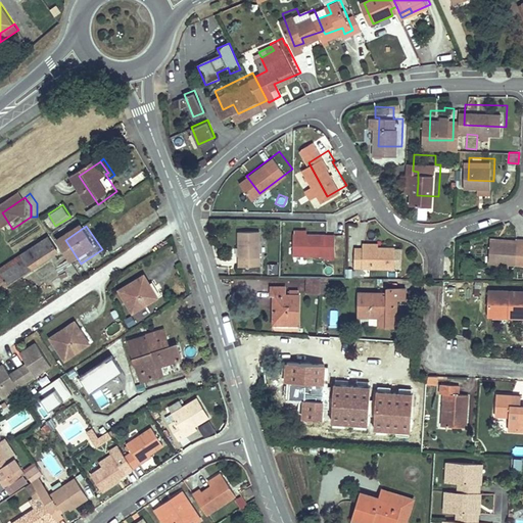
[(293,234),(292,234),(292,256),(324,256),(324,259),(334,259),(335,234),(306,234),(306,230),(294,230),(293,234)]
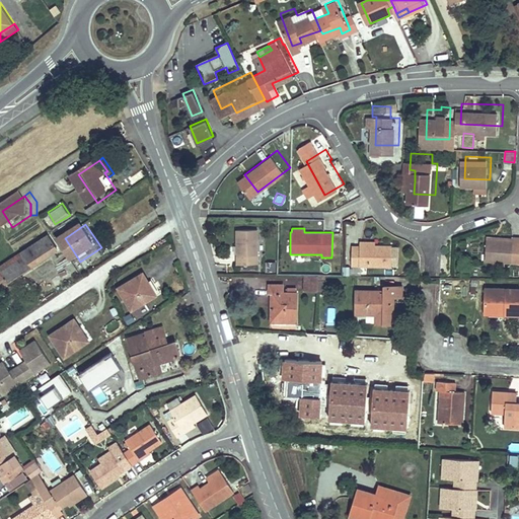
[(257,229),(235,230),(236,265),(258,265),(257,229)]
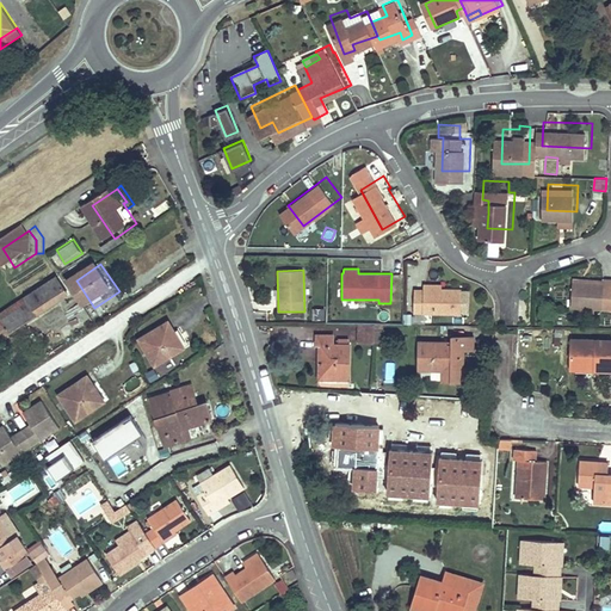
[(578,297),(610,300),(610,273),(579,271),(578,297)]
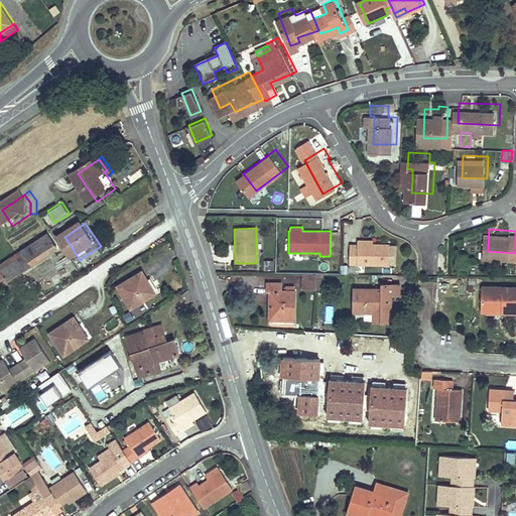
[(55,236),(53,237),(26,256),(0,273),(0,281),(6,291),(26,276),(63,251),(65,250),(58,241),(55,236)]
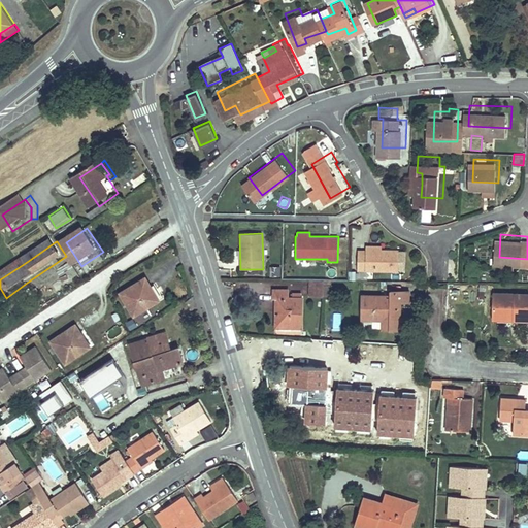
[(382,250),(365,250),(357,250),(357,271),(398,272),(398,270),(404,270),(405,251),(398,251),(398,250),(382,249),(382,250)]
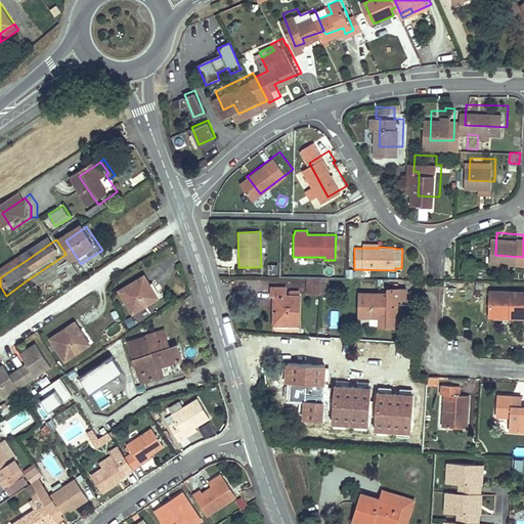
[(267,275),(278,274),(278,264),(267,264),(267,275)]
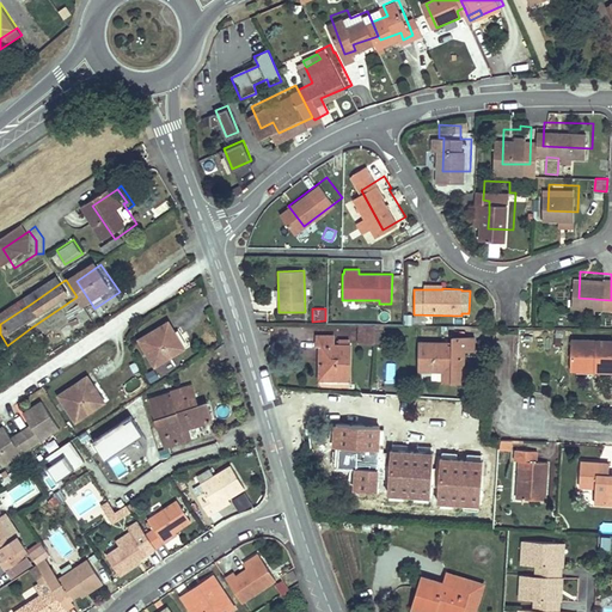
[(194,349),(176,323),(147,341),(165,369),(194,349)]
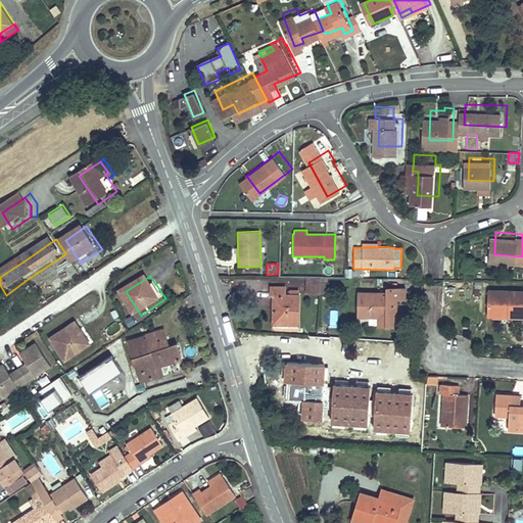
[(323,277),(321,291),(327,292),(329,278),(323,277)]
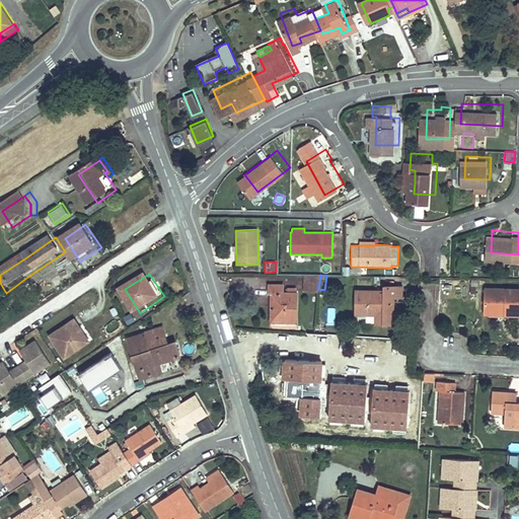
[(317,276),(303,276),(302,292),(316,292),(317,276)]
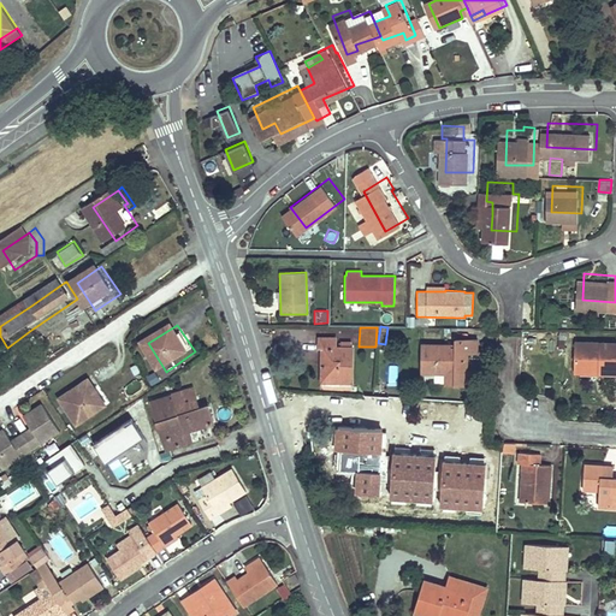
[(615,332),(584,332),(582,356),(599,356),(599,355),(606,355),(606,362),(615,362),(615,332)]
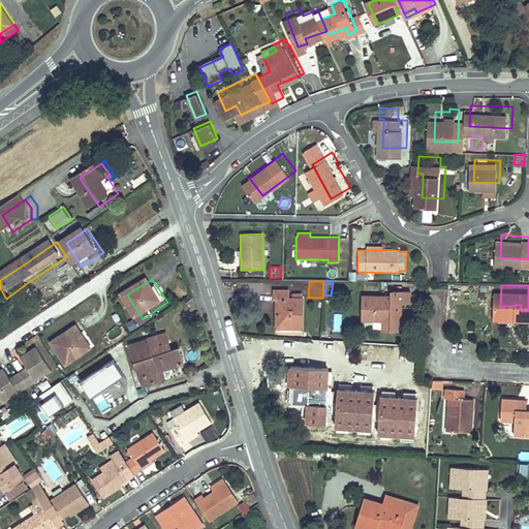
[(272,288),(272,298),(277,298),(277,300),(275,300),(274,324),(289,325),(289,329),(303,330),(303,298),(302,298),(292,298),(289,298),(289,289),(272,288)]
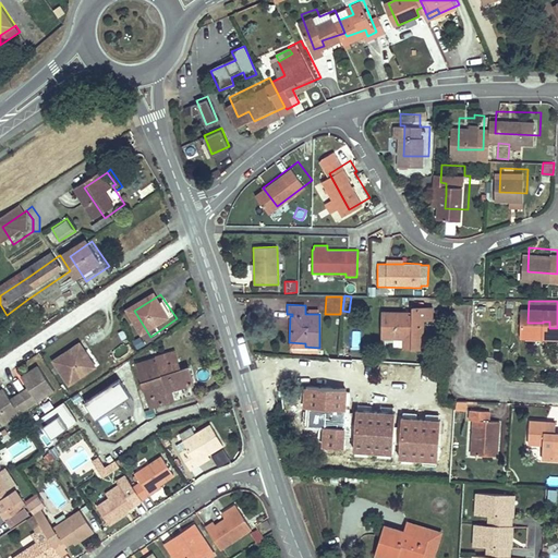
[(401,349),(419,349),(419,341),(423,341),(423,327),(414,327),(414,319),(423,319),(433,320),(434,306),(411,306),(411,311),(381,311),(380,339),(402,339),(401,349)]
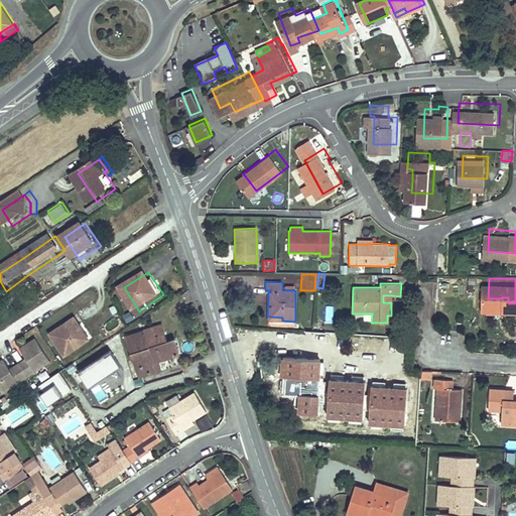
[(502,298),(488,298),(488,306),(508,306),(508,303),(508,297),(502,297),(502,298)]
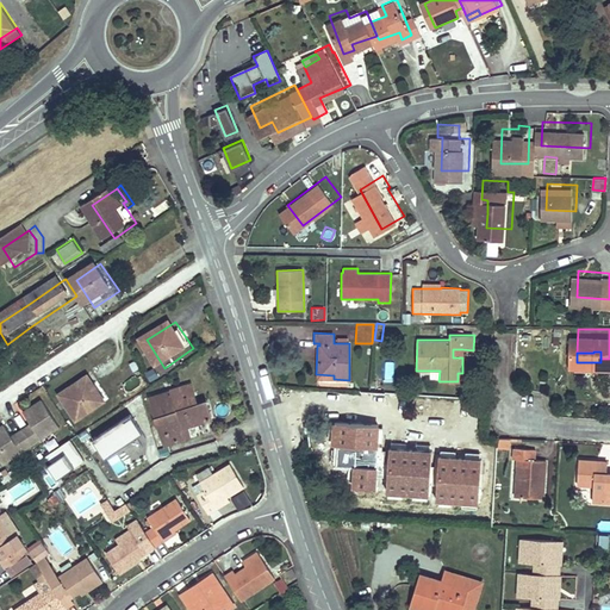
[(72,394),(89,421),(112,404),(104,393),(109,390),(98,375),(72,394)]
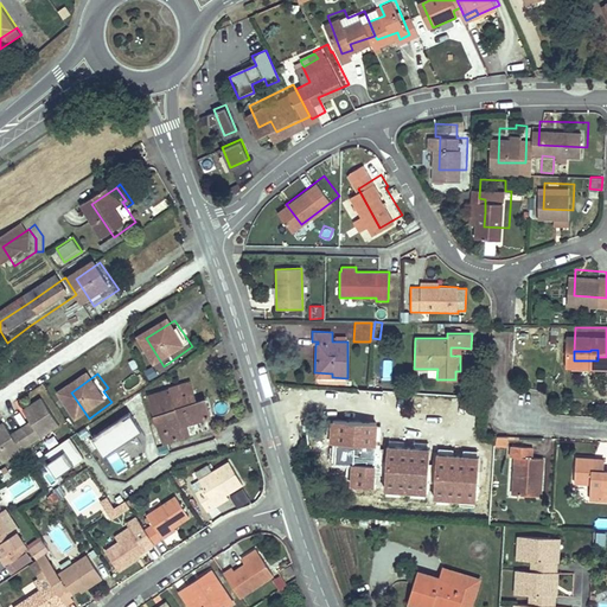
[(161,400),(179,447),(198,440),(195,430),(199,428),(225,419),(221,406),(211,409),(209,404),(202,385),(161,400)]
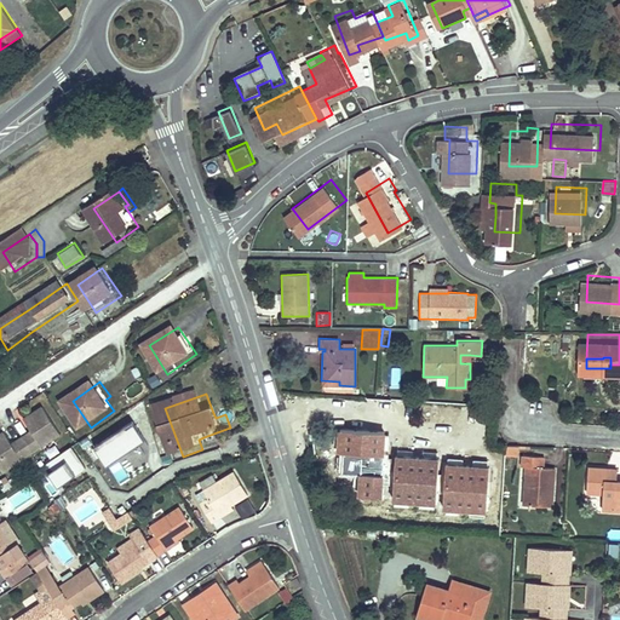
[(110,396),(105,400),(114,411),(120,407),(113,395),(110,396)]
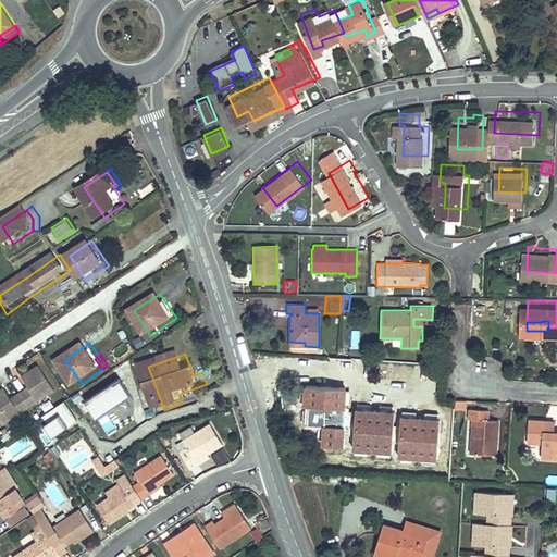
[(374,384),(350,383),(351,358),(329,356),(326,397),(343,398),(350,398),(349,409),(342,409),(339,446),(366,447),(368,413),(386,415),(387,390),(374,388),(374,384)]
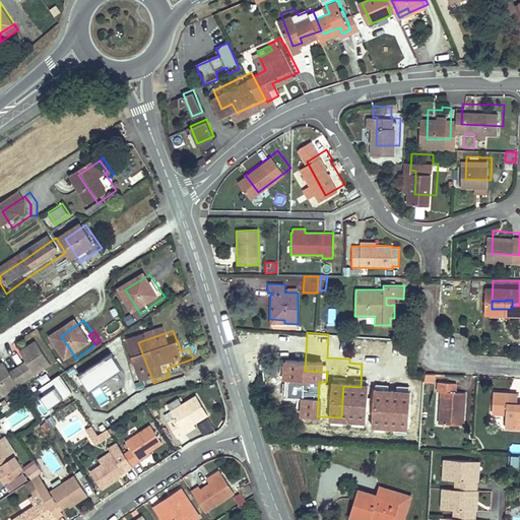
[(0,375),(12,394),(61,363),(46,340),(30,350),(37,361),(20,371),(13,362),(0,370),(0,375)]
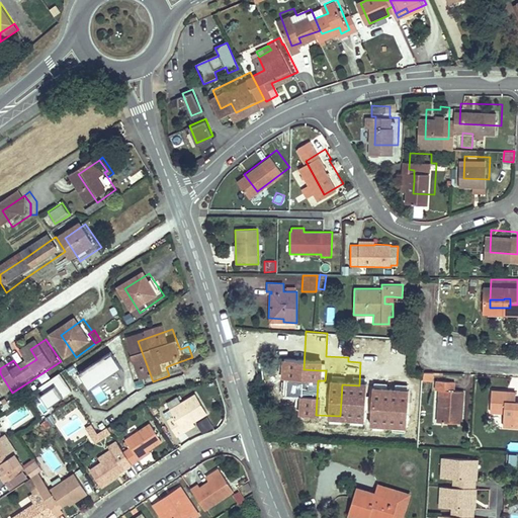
[(131,367),(120,351),(88,373),(98,390),(131,367)]
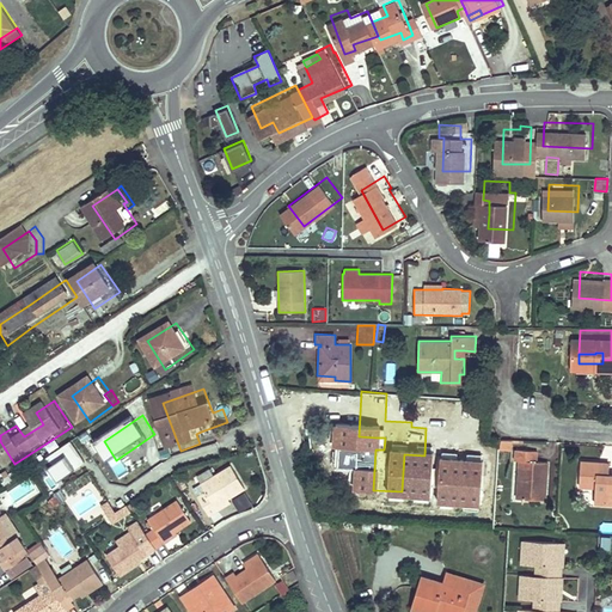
[(72,439),(44,456),(57,478),(86,461),(72,439)]
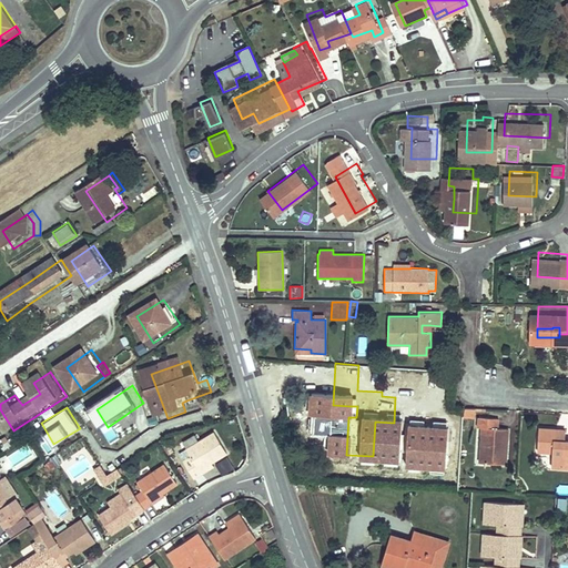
[(475,418),(475,408),(464,408),(464,418),(475,418)]
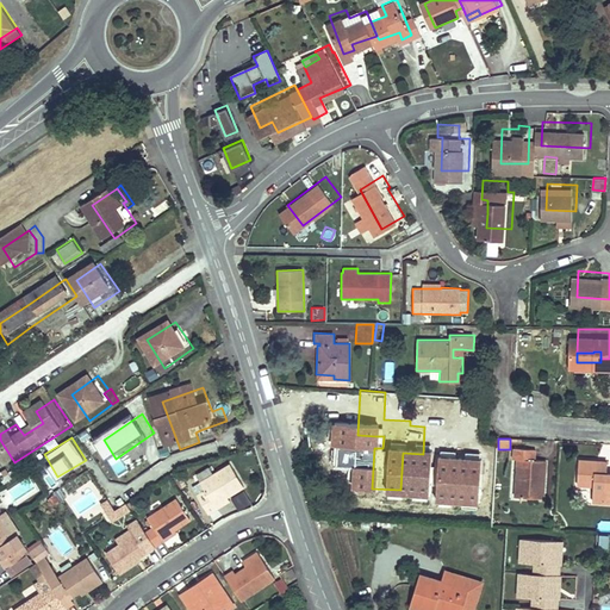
[(200,458),(219,454),(217,442),(198,447),(200,458)]
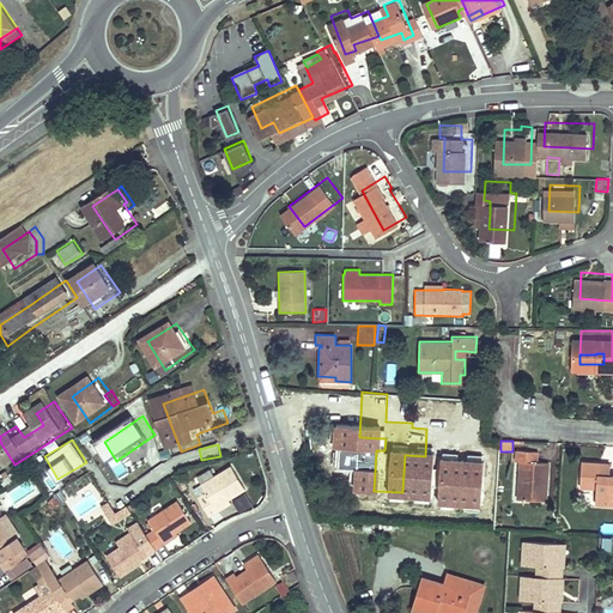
[(560,459),(560,445),(540,447),(541,460),(560,459)]
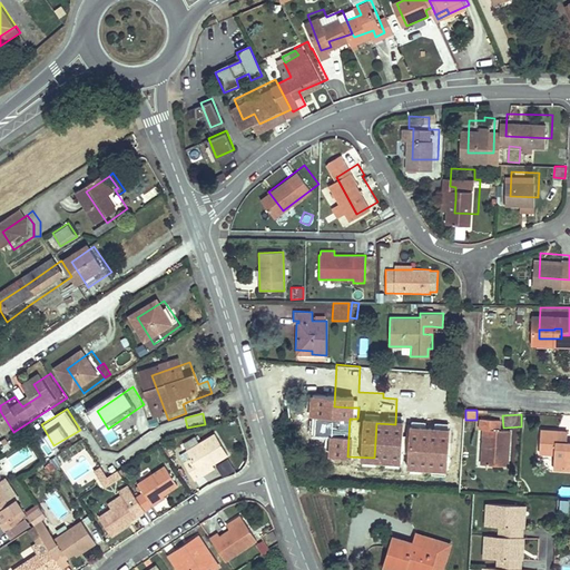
[(482,429),(481,453),(485,453),(485,465),(509,467),(511,431),(500,430),(501,420),(479,419),(478,429),(482,429)]
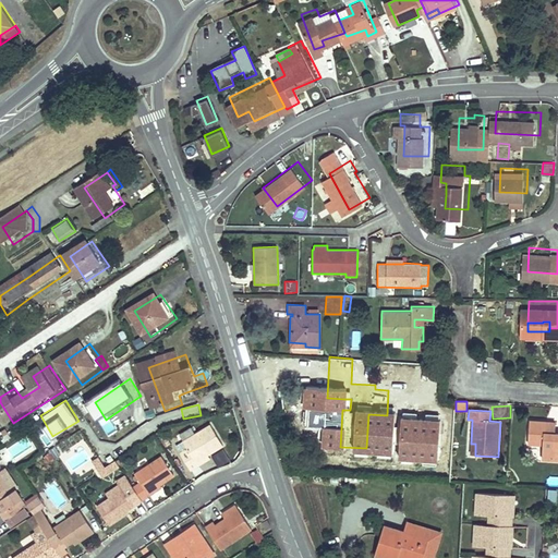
[(387,419),(387,415),(368,414),(366,448),(371,448),(373,419),(387,419)]
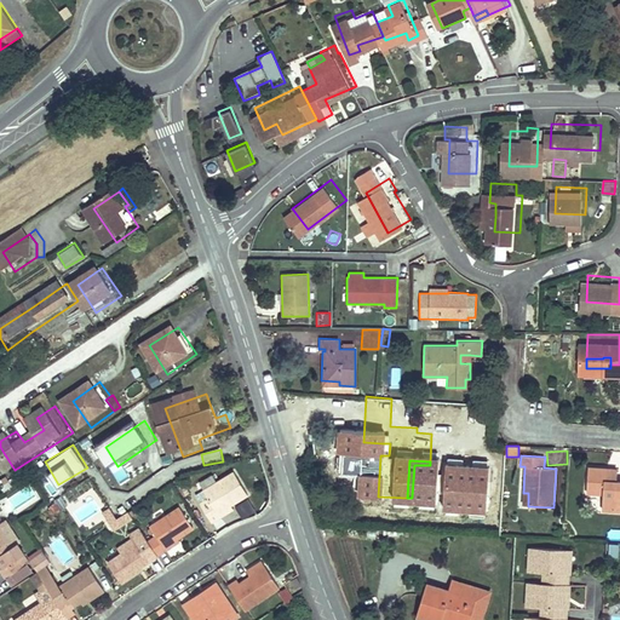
[(607,480),(607,468),(587,466),(586,494),(602,494),(602,511),(619,511),(619,480),(616,480),(607,480)]
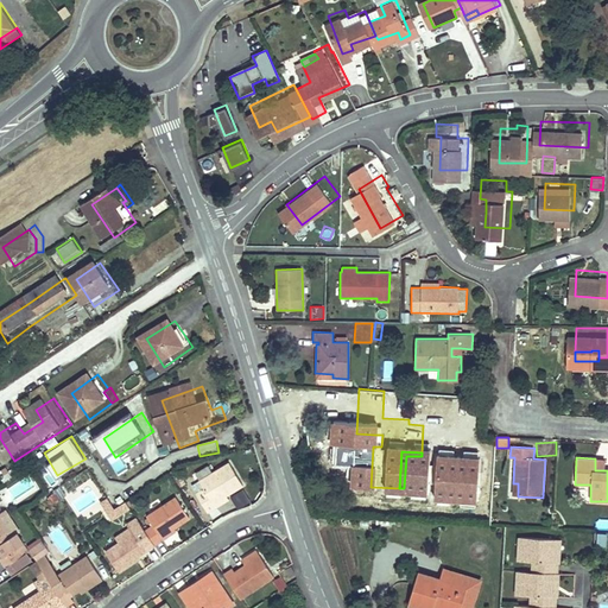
[(606,458),(595,458),(595,470),(605,470),(606,458)]
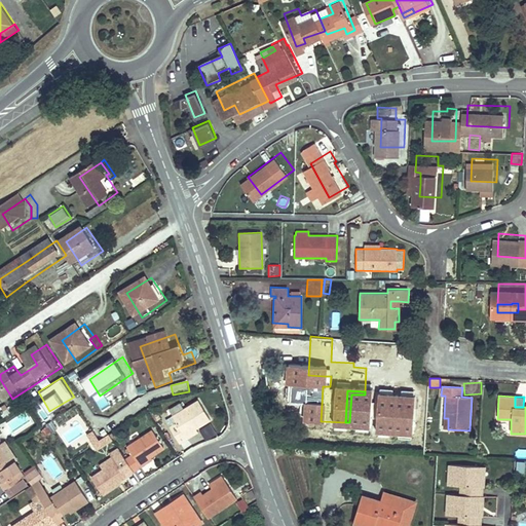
[(105,398),(98,401),(102,410),(108,407),(105,398)]
